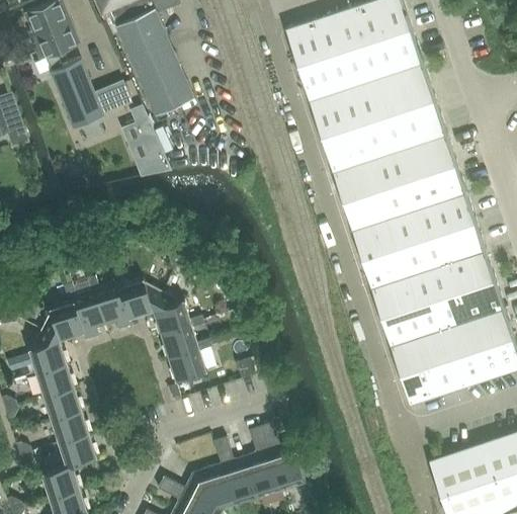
[(62,0),(60,0),(25,14),(32,31),(28,33),(39,60),(46,58),(52,72),(61,68),(56,54),(80,44),(62,0)]
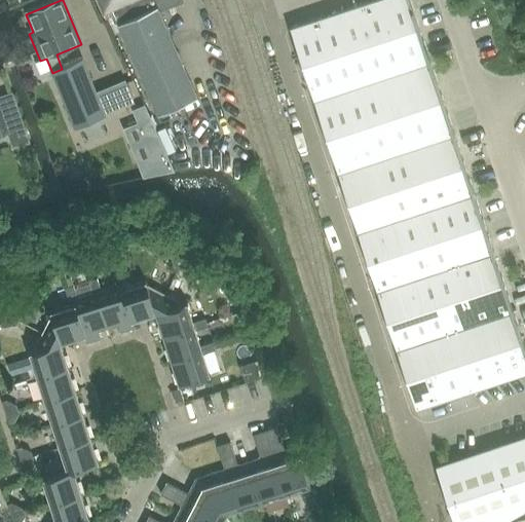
[(95,0),(104,21),(113,17),(117,27),(158,116),(197,100),(158,14),(181,5),(178,0),(95,0)]
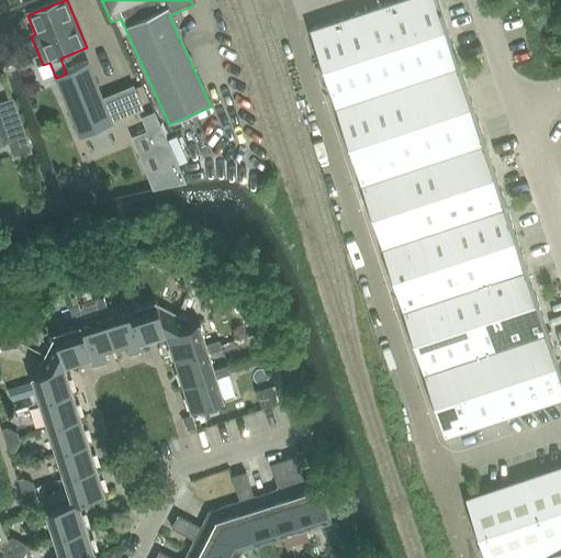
[(444,439),(522,414),(560,401),(560,379),(475,120),(436,0),(408,0),(310,33),(444,439)]
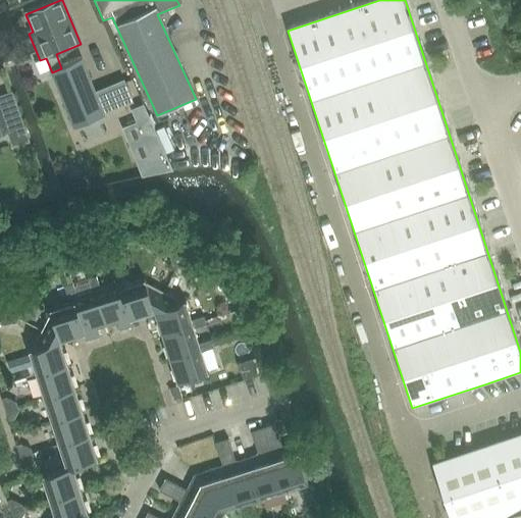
[(52,72),(51,72),(74,130),(104,117),(103,115),(95,95),(82,60),(61,68),(52,72)]
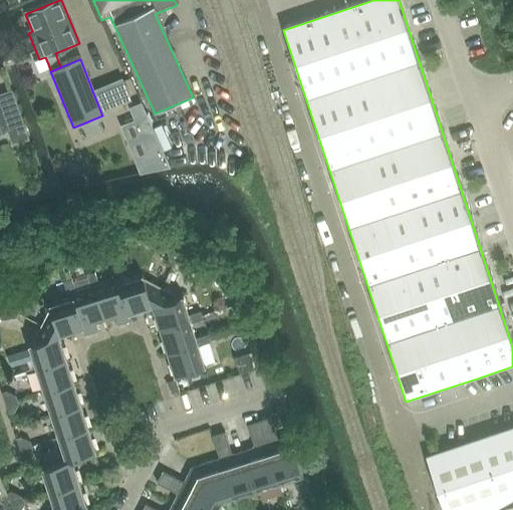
[(121,81),(93,93),(101,113),(131,102),(122,84),(121,81)]
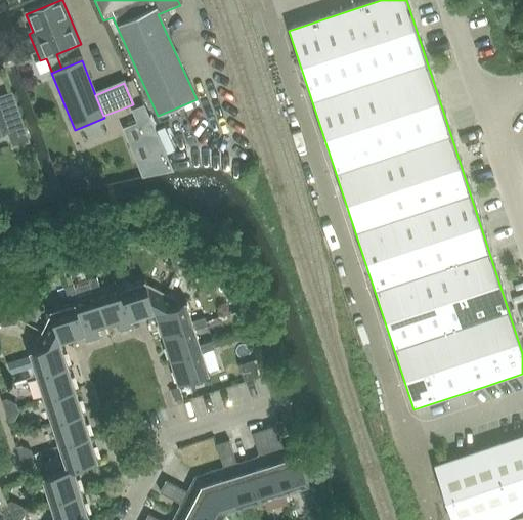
[(137,126),(124,132),(143,179),(168,169),(143,110),(132,114),(137,126)]
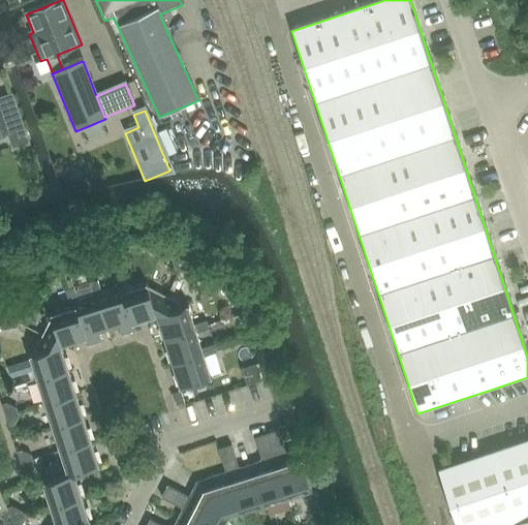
[(178,274),(184,263),(173,256),(169,264),(172,270),(178,274)]
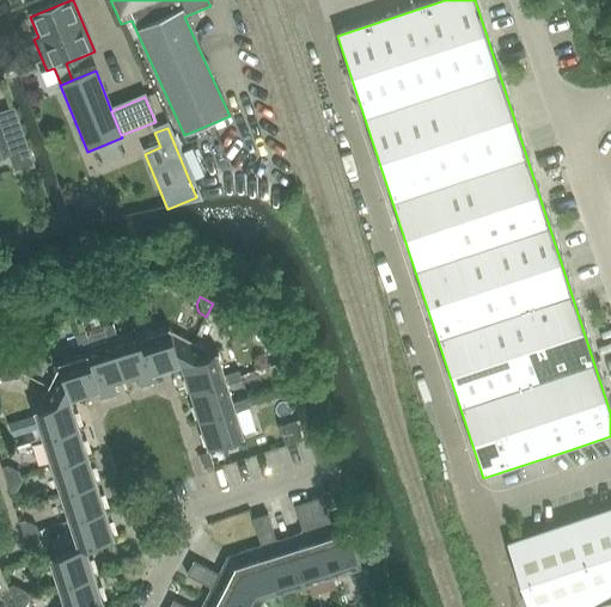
[(213,304),(206,317),(213,320),(222,318),(226,311),(213,304)]
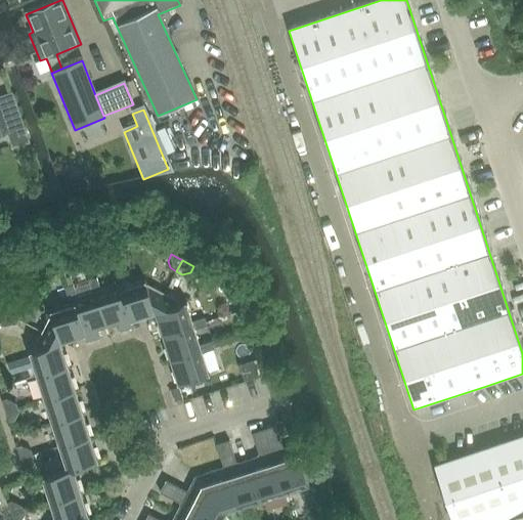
[(92,296),(95,294),(106,329),(117,326),(120,334),(134,330),(122,290),(121,286),(100,293),(96,280),(88,283),(92,296)]
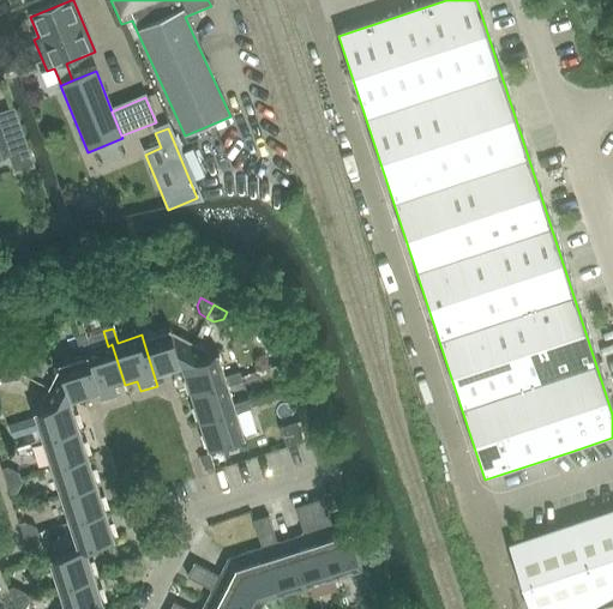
[(181,368),(192,347),(170,335),(169,331),(143,339),(155,377),(181,368)]
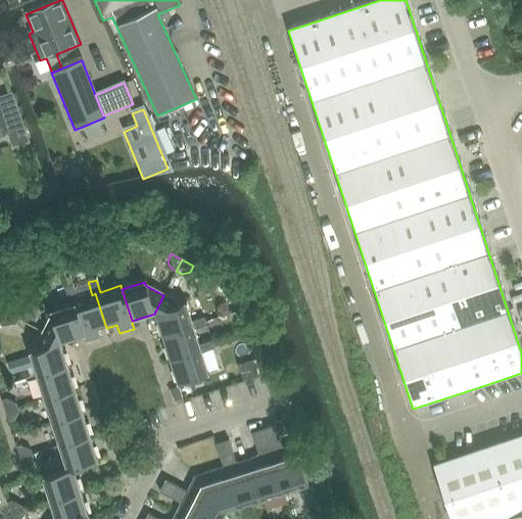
[(68,307),(73,304),(83,337),(85,344),(99,340),(97,331),(106,328),(95,293),(92,295),(76,299),(72,287),(63,290),(68,307)]
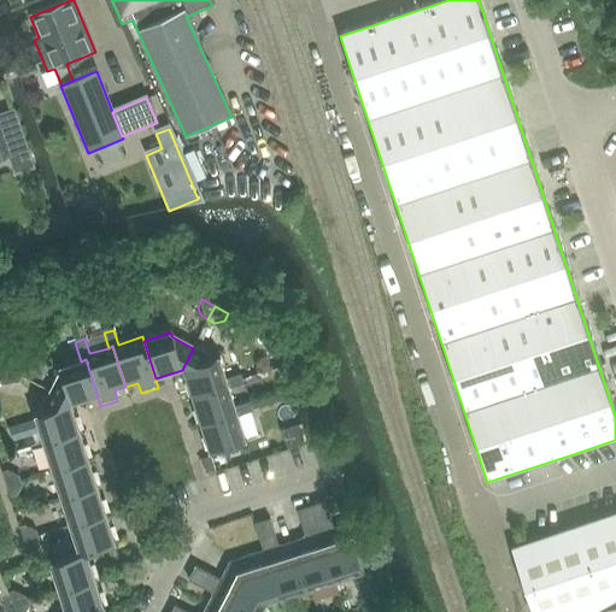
[(193,348),(182,370),(191,399),(228,387),(227,381),(220,358),(213,359),(193,348)]
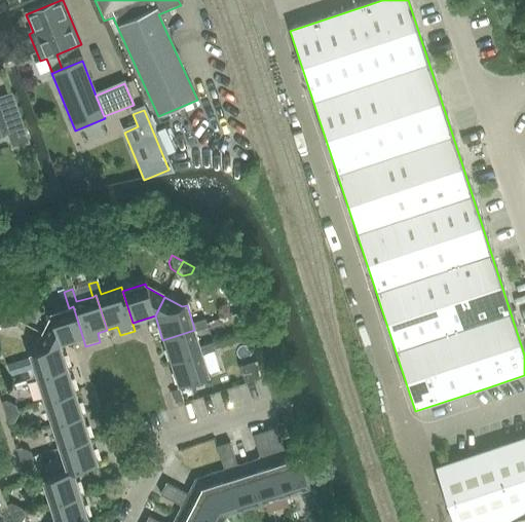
[(73,306),(69,308),(49,314),(51,319),(41,336),(61,346),(83,339),(73,306)]
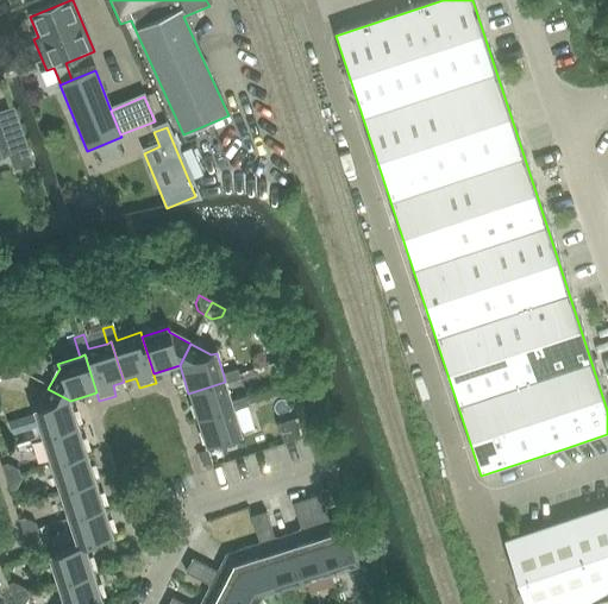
[(6,367),(19,373),(23,367),(20,358),(13,356),(6,367)]
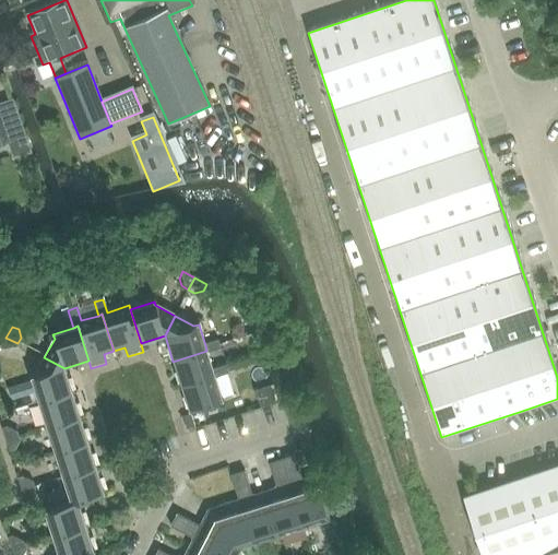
[(18,343),(6,338),(0,349),(6,352),(14,349),(18,343)]
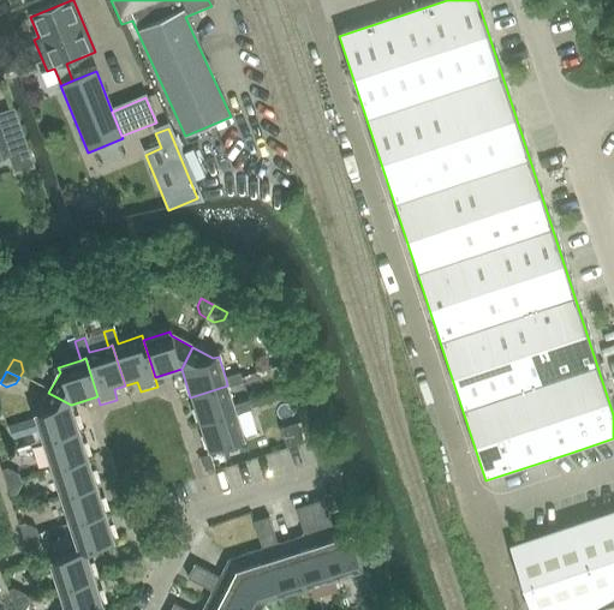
[(237,413),(234,407),(230,389),(242,386),(239,376),(226,380),(227,386),(190,398),(200,425),(237,413)]
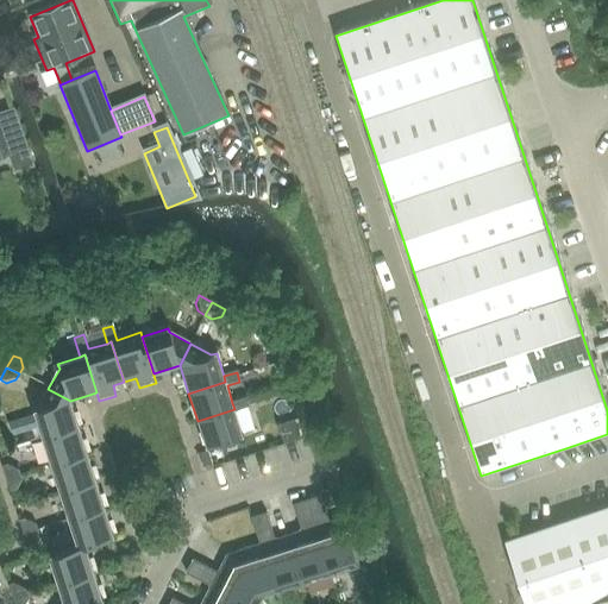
[(70,401),(48,389),(37,409),(33,410),(42,440),(79,428),(70,401)]
